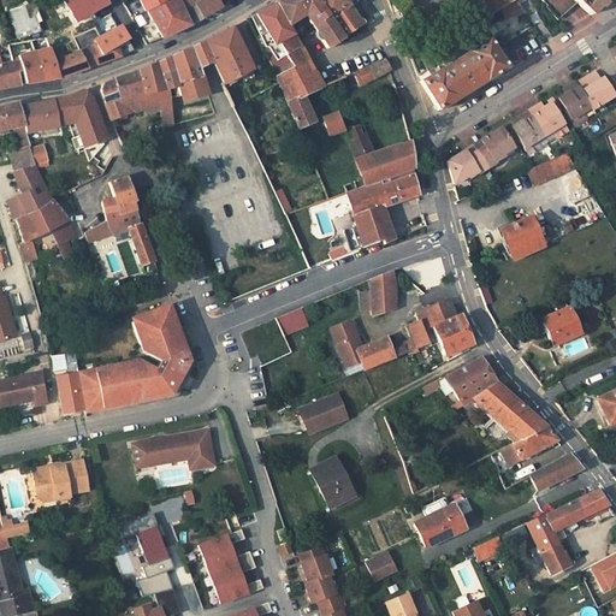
[(107,0),(64,0),(76,22),(110,4),(107,0)]
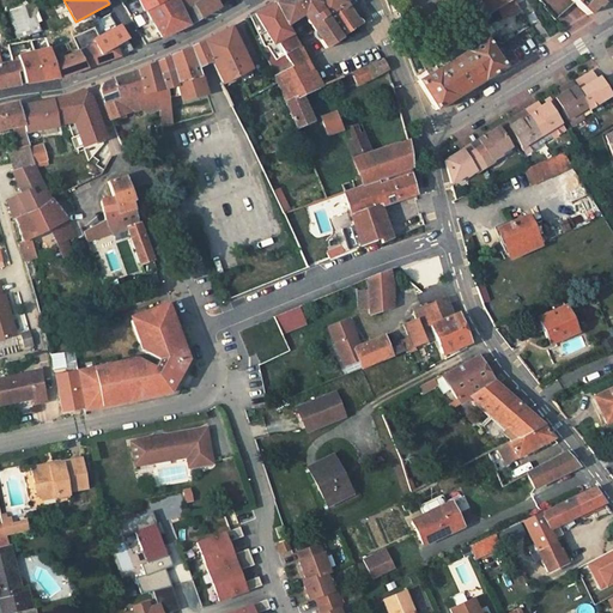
[(139,0),(144,11),(159,38),(188,25),(175,0),(139,0)]
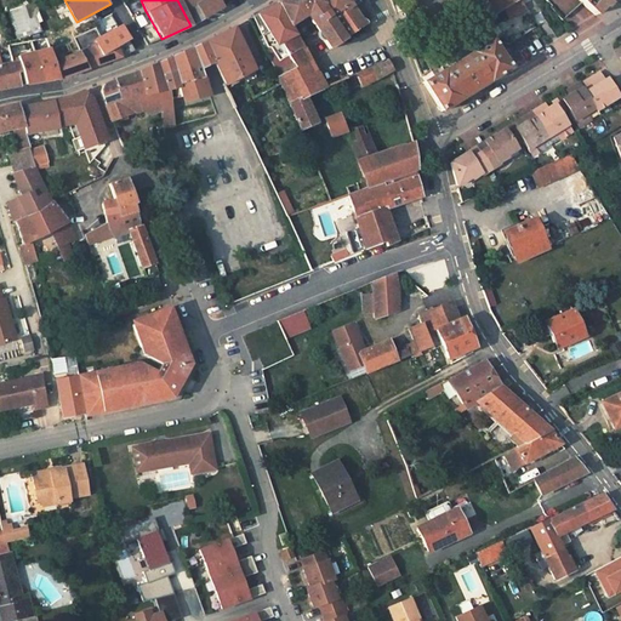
[(182,0),(193,24),(223,6),(218,0),(182,0)]
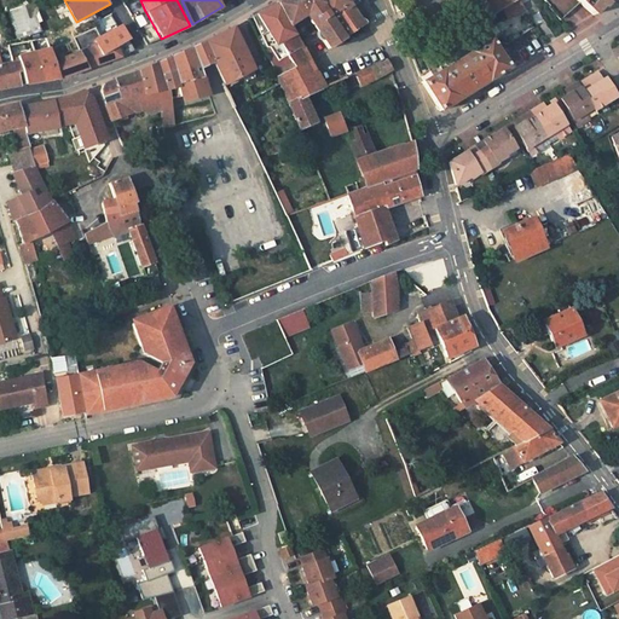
[(296,21),(287,3),(284,0),(282,0),(277,4),(289,25),(296,21)]
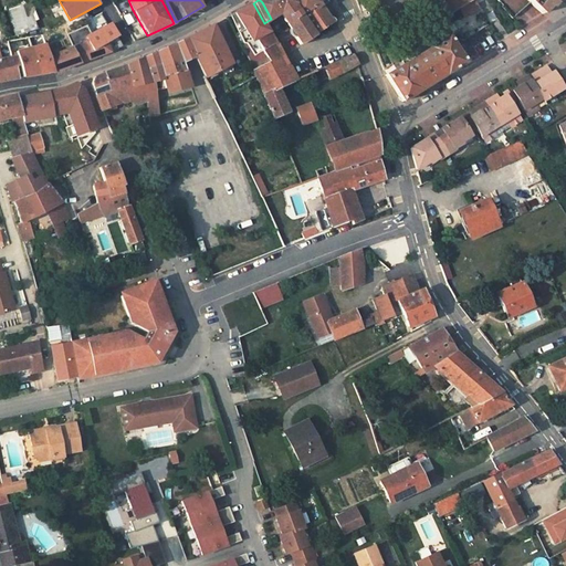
[(302,43),(315,34),(292,0),(265,0),(265,1),(262,2),(271,19),(285,10),(287,13),(286,14),(285,16),(285,18),(285,20),(286,21),(289,22),(292,28),(294,27),(297,30),(294,32),(302,43)]
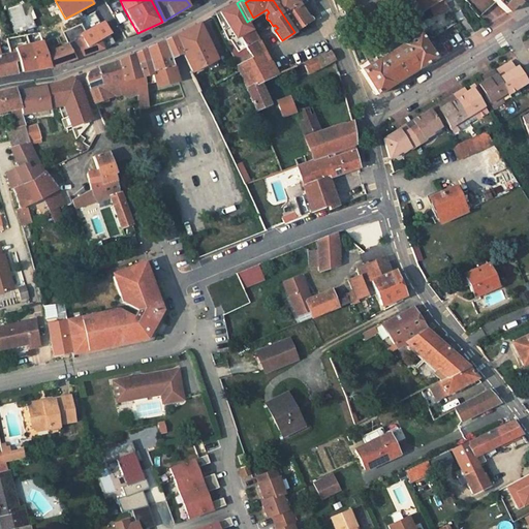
[(297,0),(273,0),(294,32),(311,20),(297,0)]
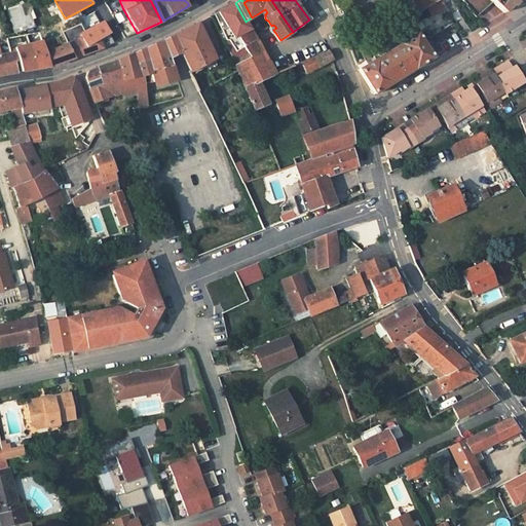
[(403,0),(411,11),(429,0),(403,0)]
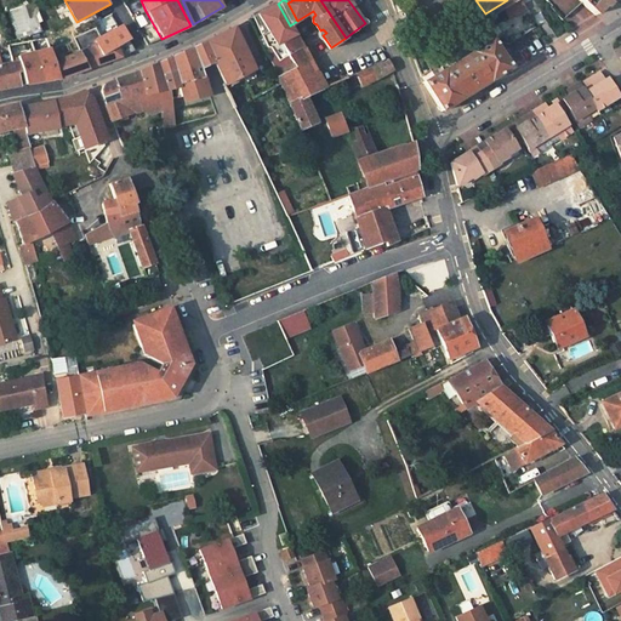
[(546,0),(563,18),(582,3),(579,0),(546,0)]
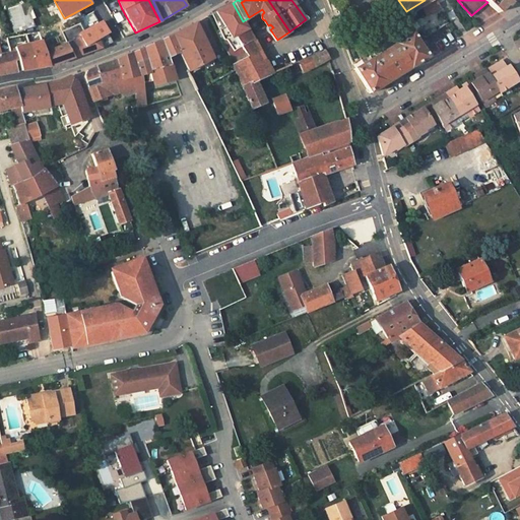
[(484,0),(488,2),(499,11),(504,6),(508,0),(484,0)]
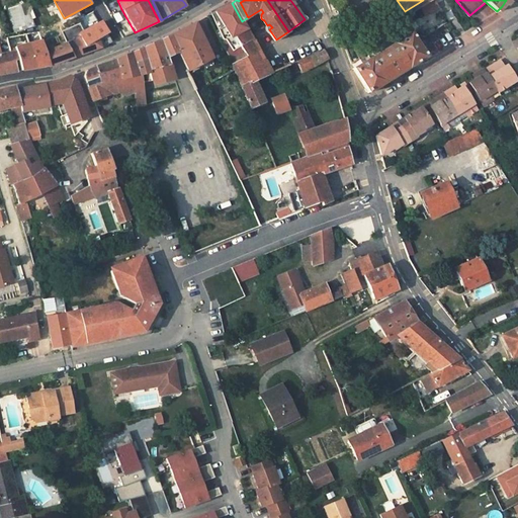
[(220,41),(230,61),(243,54),(238,46),(251,38),(242,21),(232,3),(229,4),(212,14),(224,39),(220,41)]
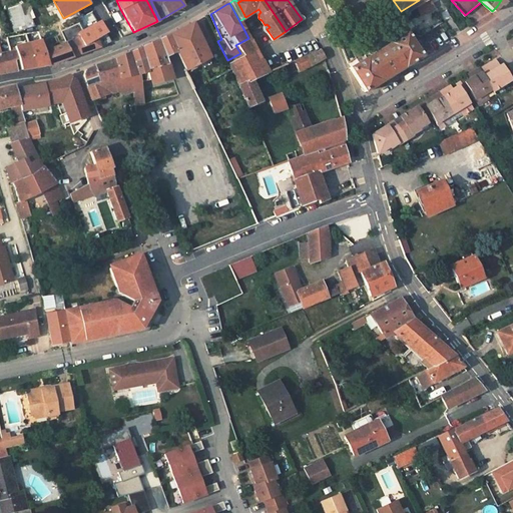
[(84,44),(97,37),(107,32),(101,21),(86,29),(83,31),(78,23),(69,28),(64,30),(68,40),(80,35),(84,44)]
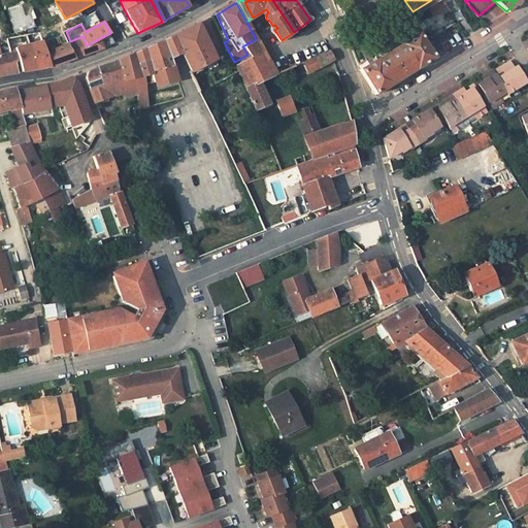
[(173,36),(182,53),(191,72),(215,60),(199,24),(173,36)]
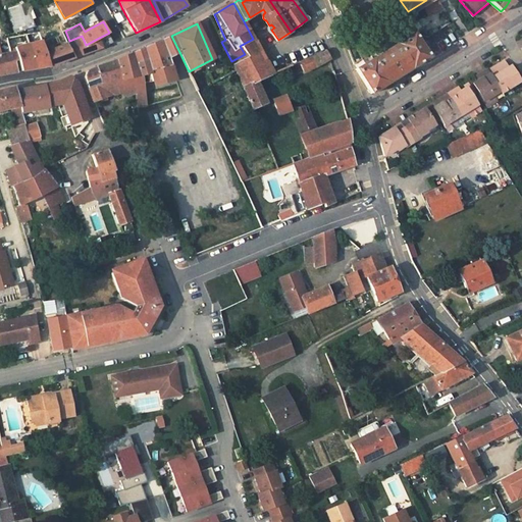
[(99,38),(102,47),(107,44),(114,42),(109,33),(99,38)]
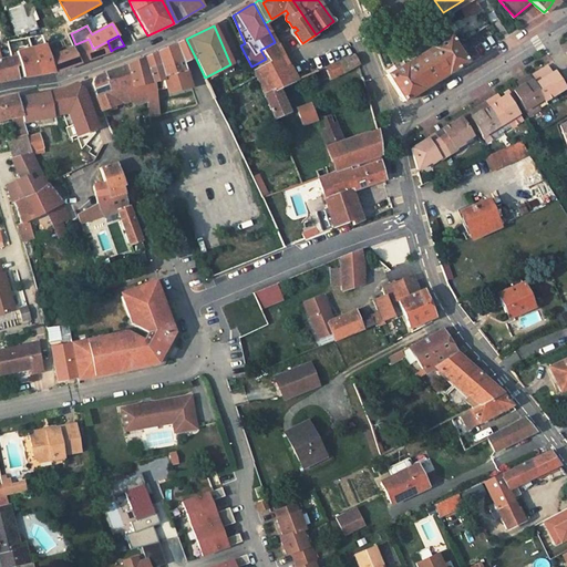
[(449,37),(385,75),(402,102),(464,63),(449,37)]
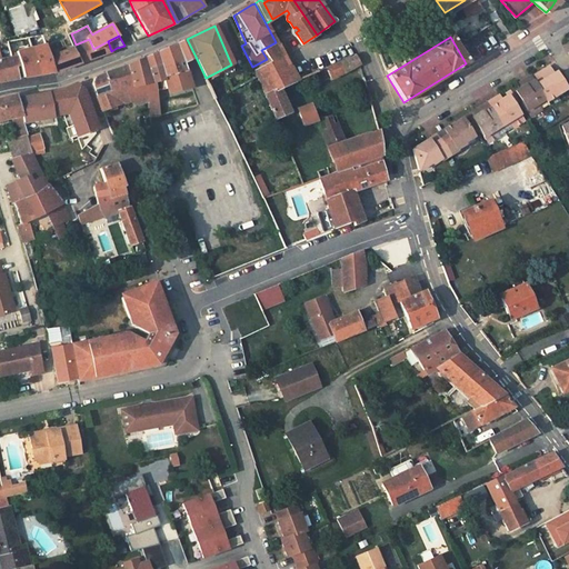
[(111,51),(108,41),(93,49),(89,39),(76,45),(76,46),(52,56),(57,72),(82,63),(111,51)]
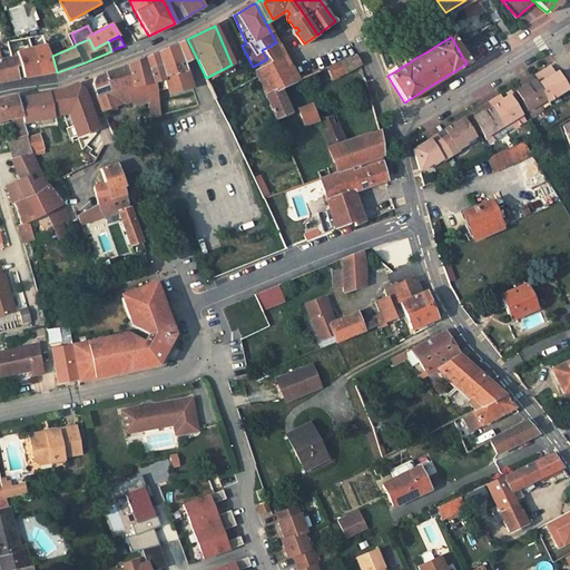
[(176,45),(183,62),(188,60),(196,57),(187,39),(182,42),(176,45)]
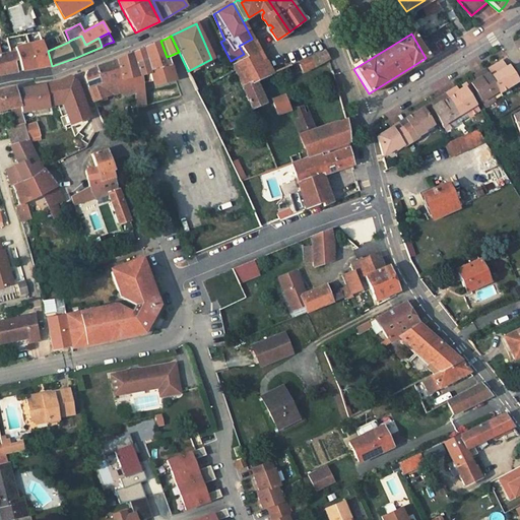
[(29,41),(14,44),(16,52),(20,65),(22,71),(29,70),(43,67),(50,66),(42,39),(29,41)]
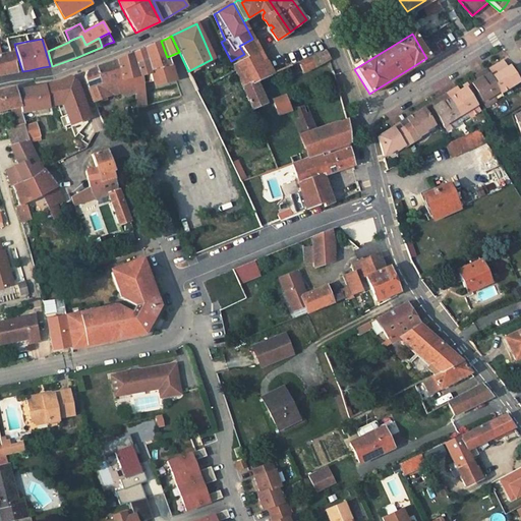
[(42,39),(50,66),(52,66),(48,51),(47,49),(43,39),(42,39)]
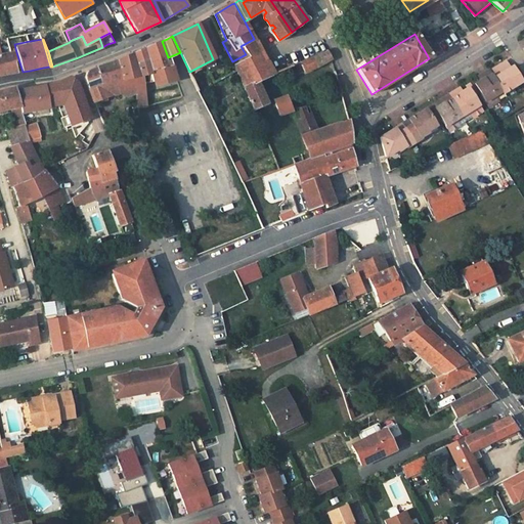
[(256,43),(261,52),(266,49),(262,40),(256,43)]
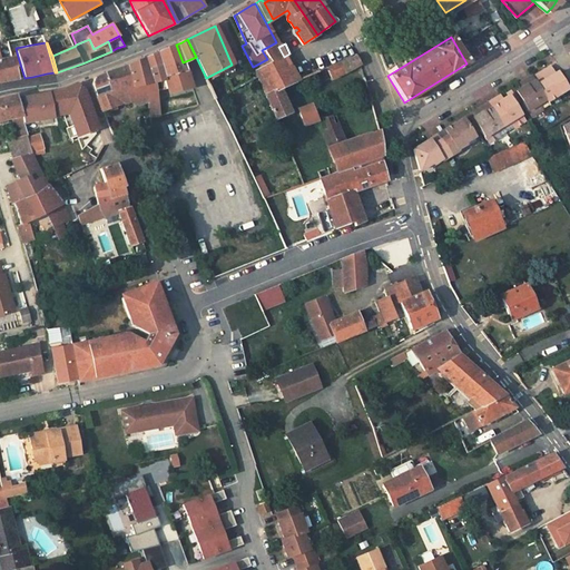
[(190,82),(183,62),(176,45),(144,60),(147,71),(161,68),(165,80),(168,89),(187,84),(190,82)]
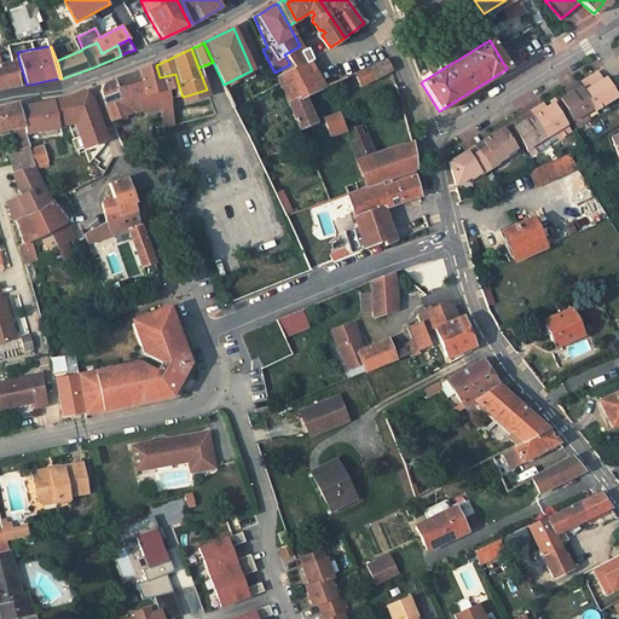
[(386,61),(356,74),(360,86),(374,80),(391,70),(386,61)]
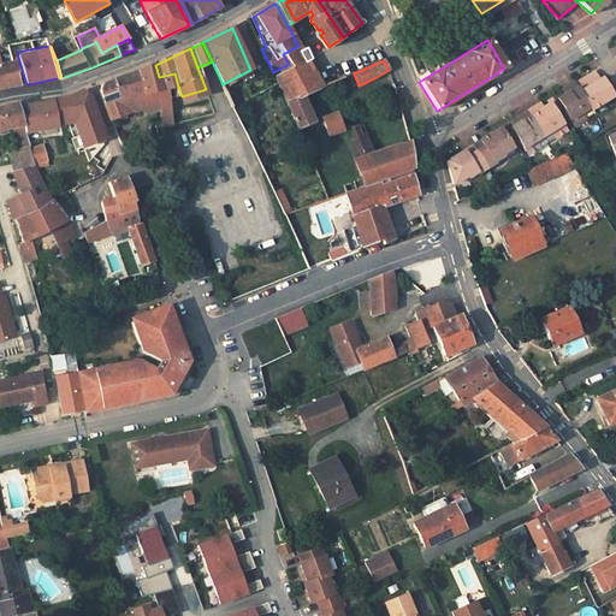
[(0,64),(0,88),(5,88),(22,86),(19,78),(24,77),(19,61),(0,64)]
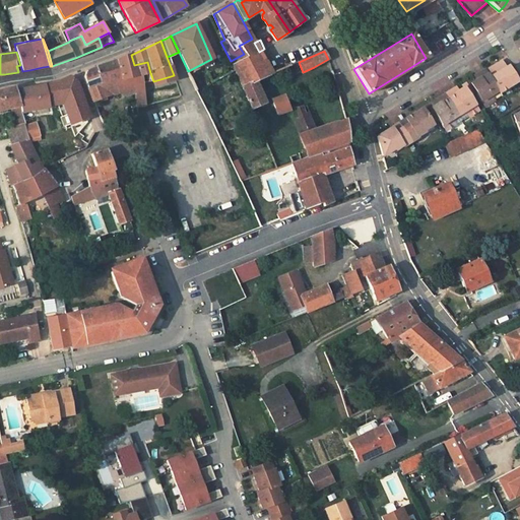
[(231,61),(252,109),(265,103),(255,80),(271,73),(259,52),(247,58),(244,54),(231,61)]
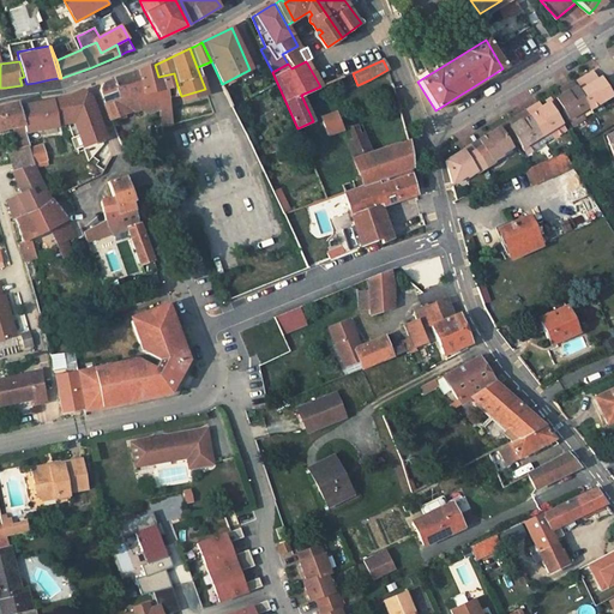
[(166,89),(178,86),(174,73),(158,77),(155,65),(137,70),(143,94),(136,95),(140,109),(160,118),(157,103),(168,100),(166,89)]
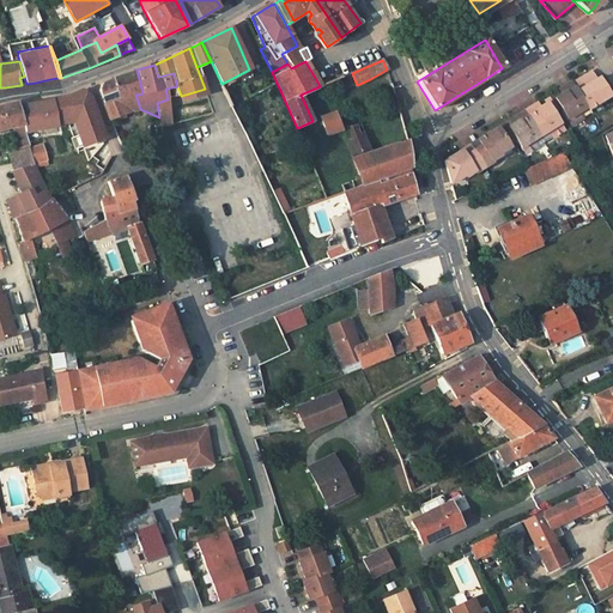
[(99,89),(104,103),(119,98),(135,95),(143,93),(137,70),(115,78),(114,80),(104,83),(99,89)]
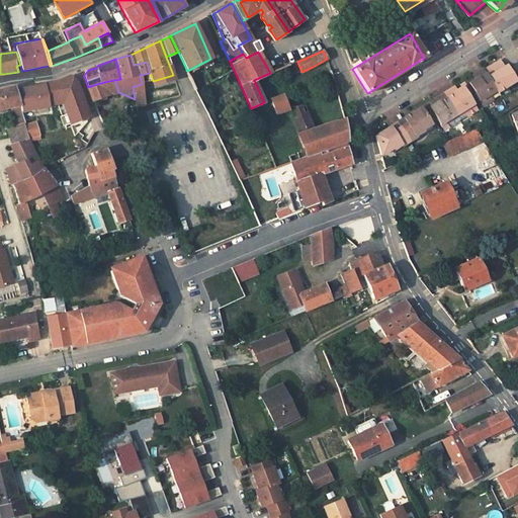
[(505,65),(504,66),(500,68),(497,62),(483,70),(497,92),(515,81),(505,65)]
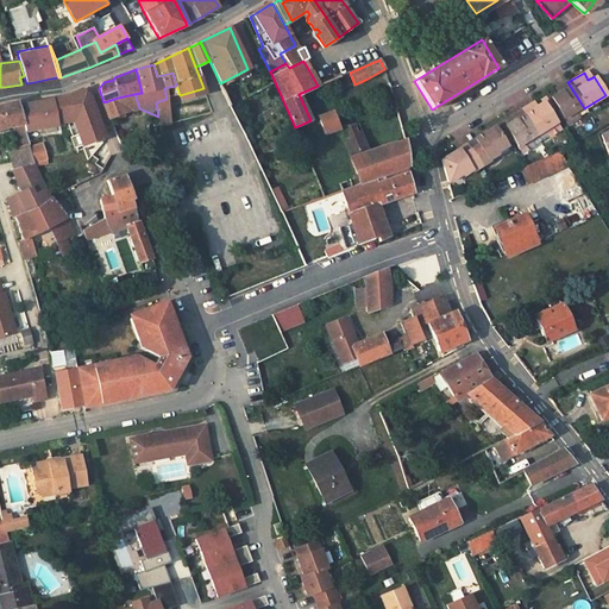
[(567,124),(578,117),(576,113),(584,108),(567,82),(567,81),(558,86),(560,90),(557,93),(554,104),(558,110),(567,124)]
